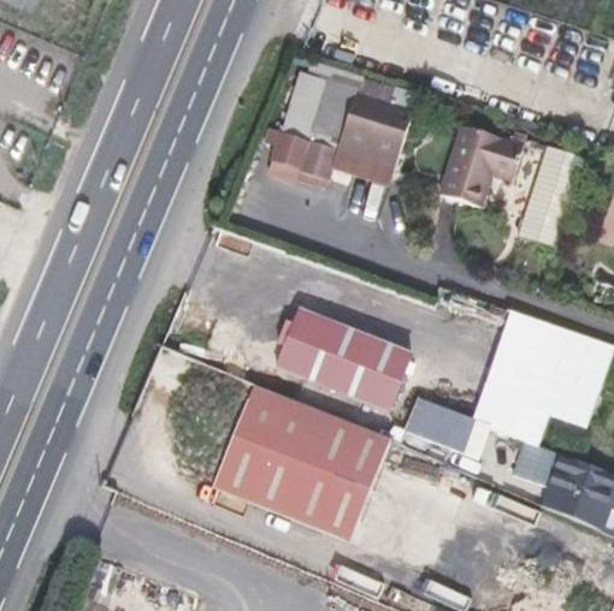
[(391,84),(311,59),(306,72),(325,78),(310,128),(338,136),(397,155),(412,110),(418,94),(391,84)]
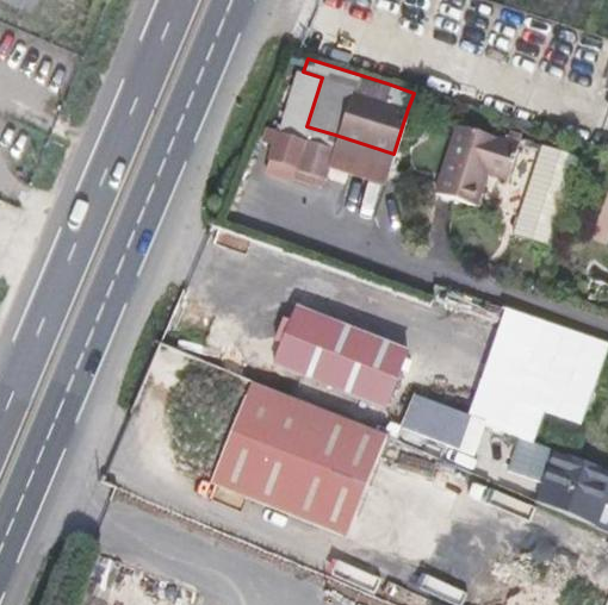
[(262,136),(273,141),(267,160),(293,168),(303,138),(332,148),(335,135),(306,126),(322,78),(303,72),(295,68),(275,129),(266,126),(262,136)]
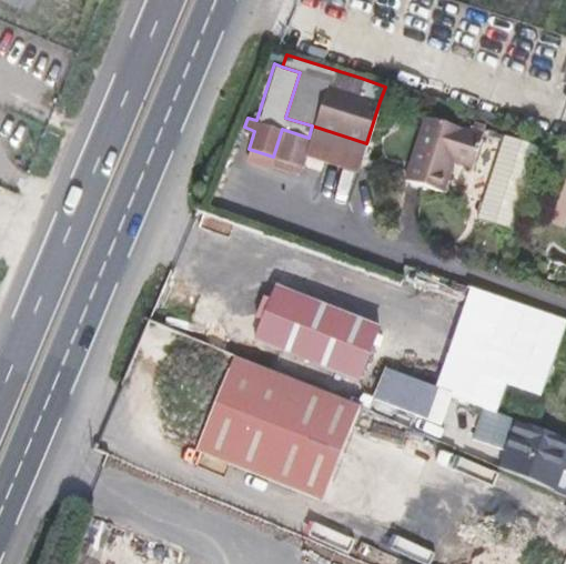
[(470,128),(423,113),(404,179),(443,190),(452,160),(472,165),(483,131),(482,131),(470,128)]
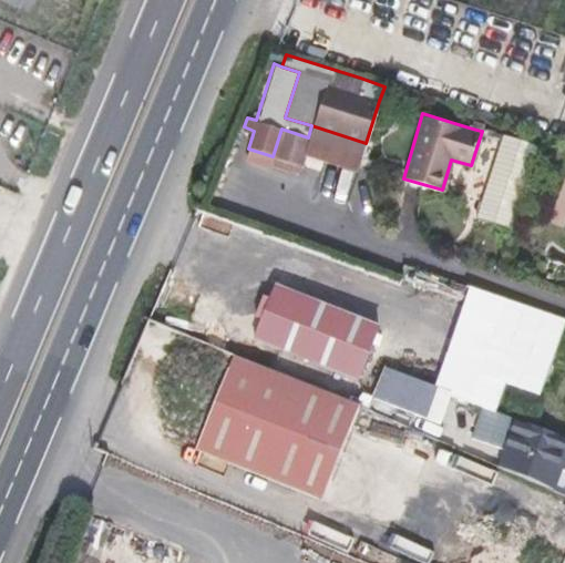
[(469,128),(481,131),(483,122),(472,119),(469,128)]
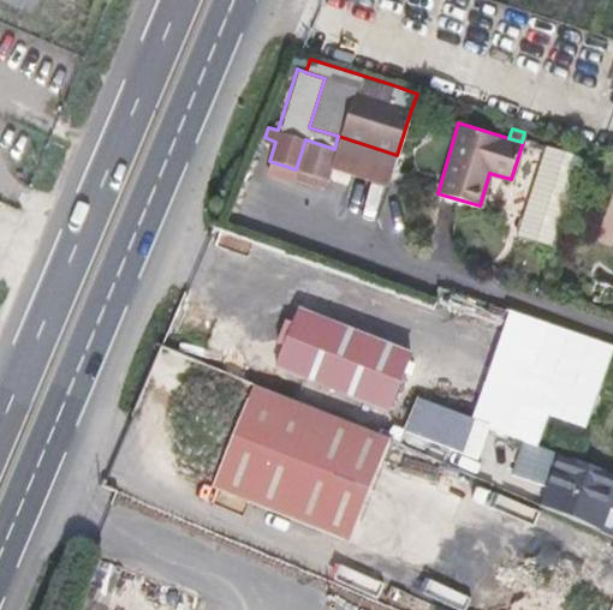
[(387,186),(397,155),(338,136),(334,149),(328,167),(387,186)]
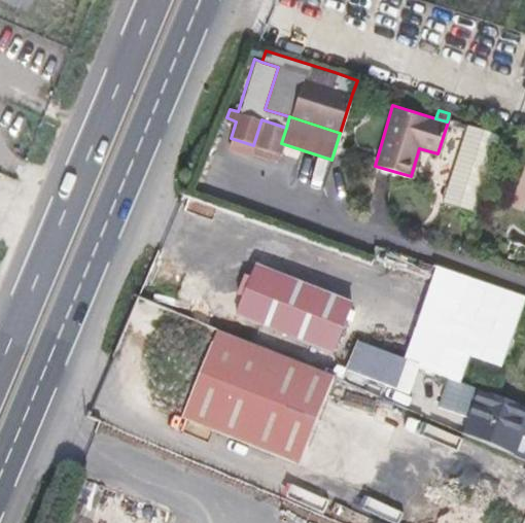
[(286,128),(261,119),(253,145),(278,152),(281,143),(286,128)]
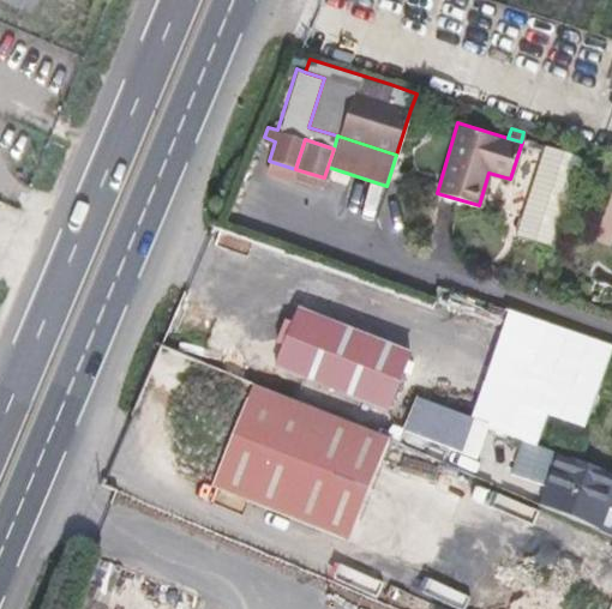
[(544,144),(515,233),(553,245),(582,156),(544,144)]
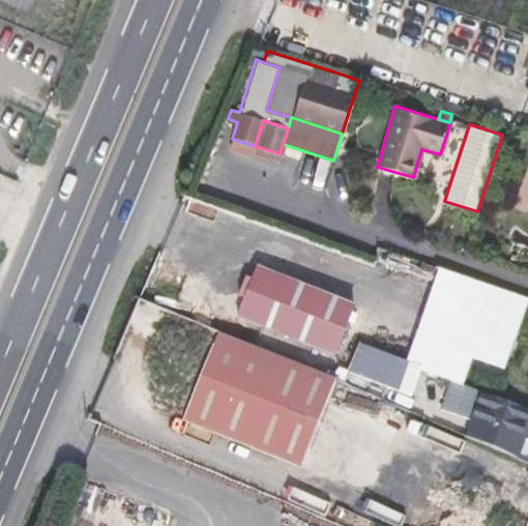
[(353,303),(257,264),(236,313),(333,352),(353,303)]
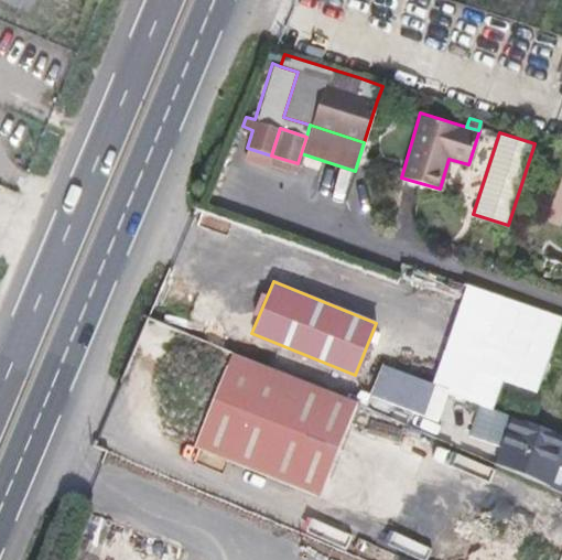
[(193,332),(186,348),(224,365),(231,350),(193,332)]
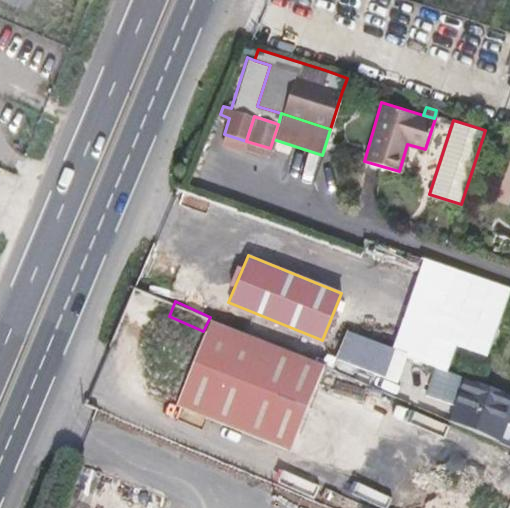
[(289,449),(323,364),(210,318),(176,403),(289,449)]
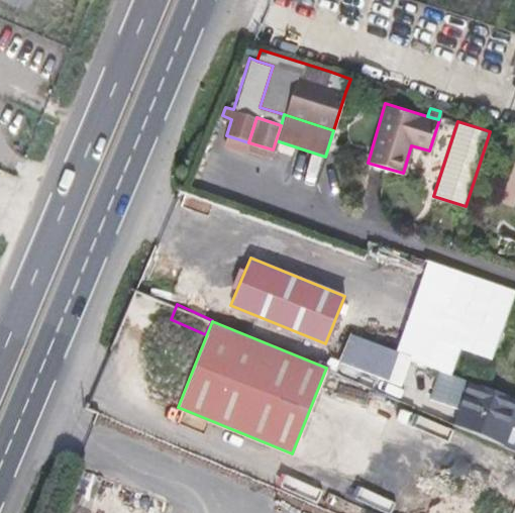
[(189,335),(178,330),(160,372),(171,377),(189,335)]
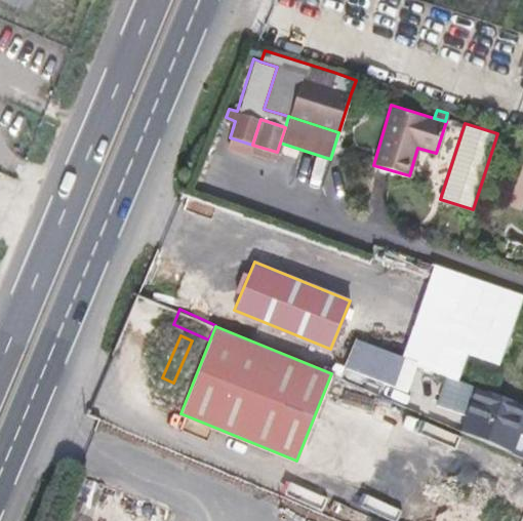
[(354,335),(343,365),(407,390),(417,361),(354,335)]
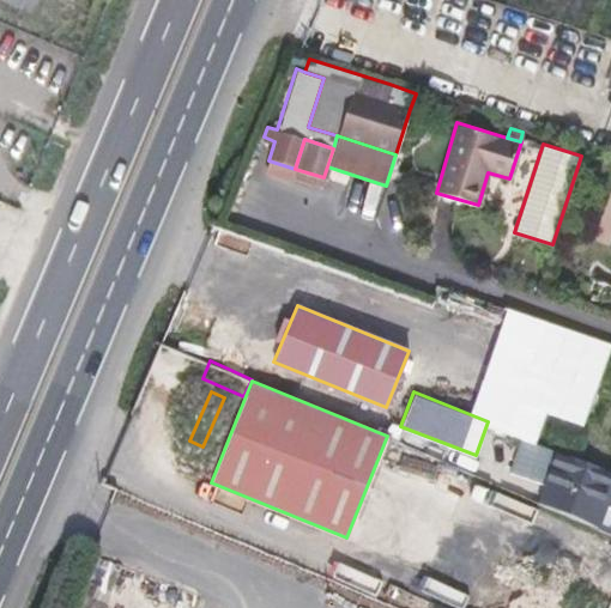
[(610,505),(610,470),(532,442),(522,438),(510,468),(610,505)]
